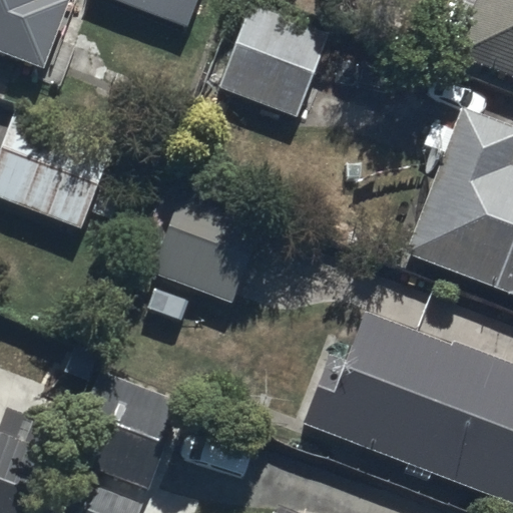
[(0,0),(0,53),(45,71),(71,0),(0,0)]
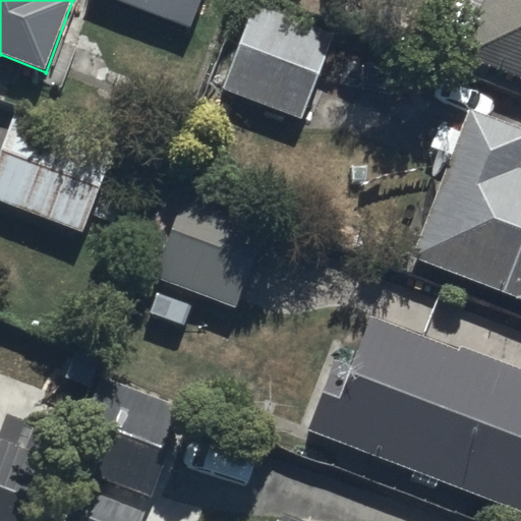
[(121,0),(193,27),(204,0),(121,0)]
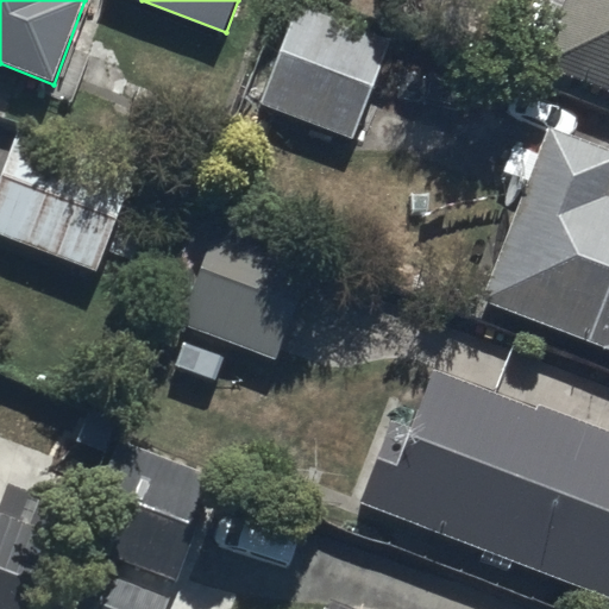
[(608,0),(559,0),(535,63),(608,90),(608,0)]
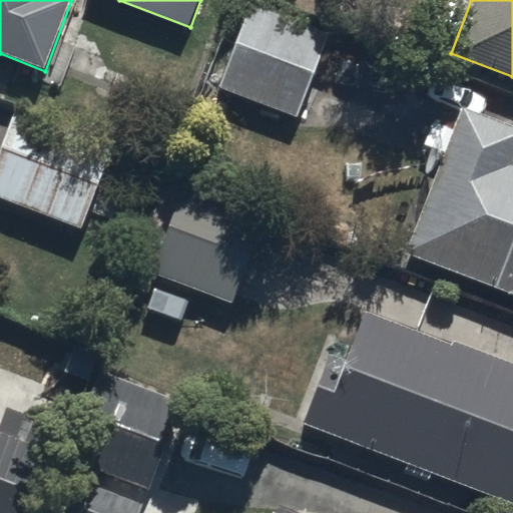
[(328,35),(251,9),(223,89),(301,115),(328,35)]
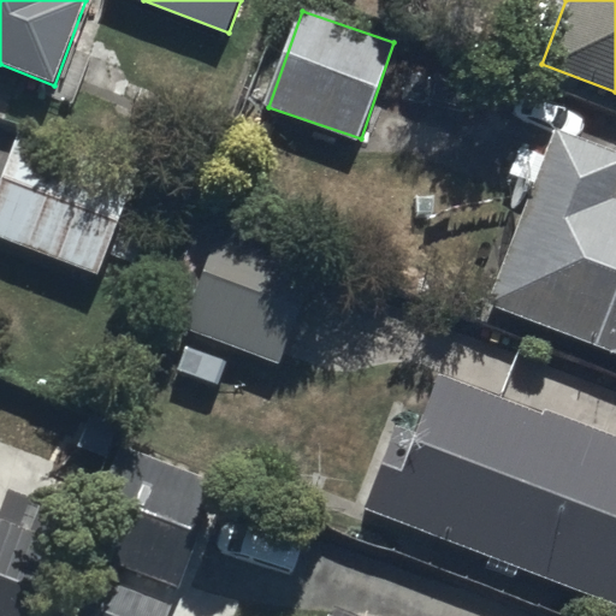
[(17,131),(0,175),(0,240),(96,279),(137,178),(17,131)]
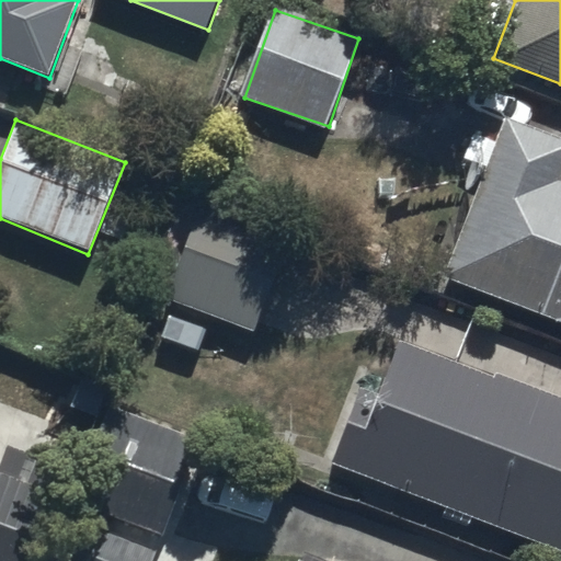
[(560,142),(503,119),(441,275),(560,322),(560,142)]
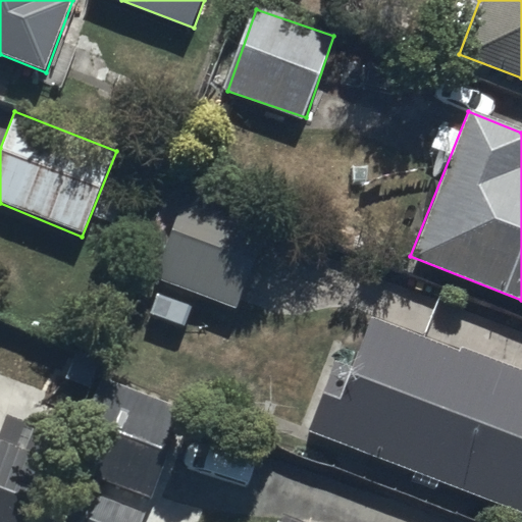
[(180,185),(147,277),(238,310),(271,218),(180,185)]
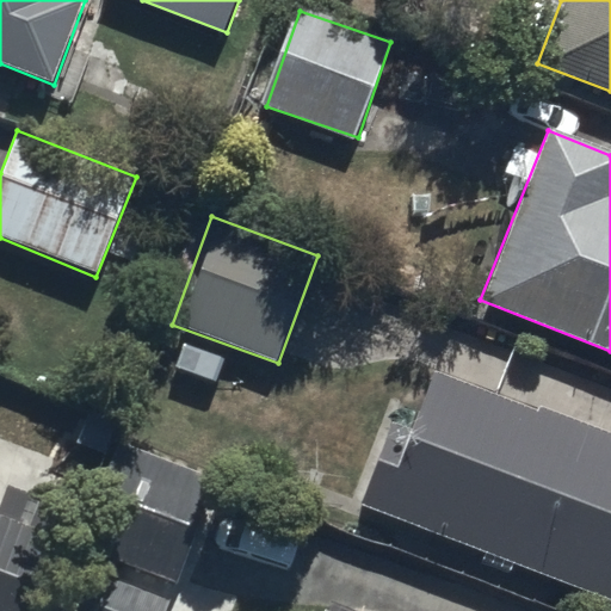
[(610,437),(434,369),(414,419),(402,415),(366,506),(610,600),(610,437)]
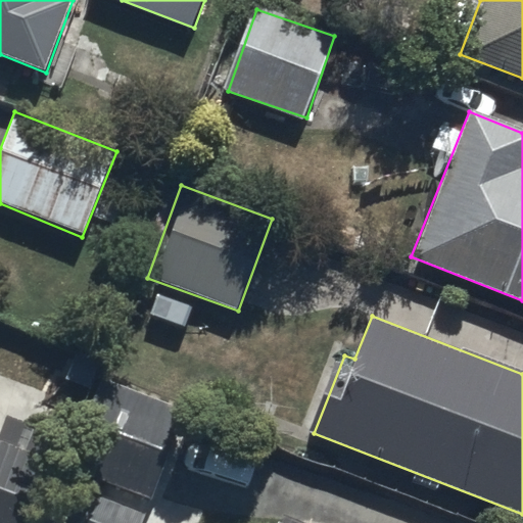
[(103,381),(69,468),(151,500),(185,413),(103,381)]
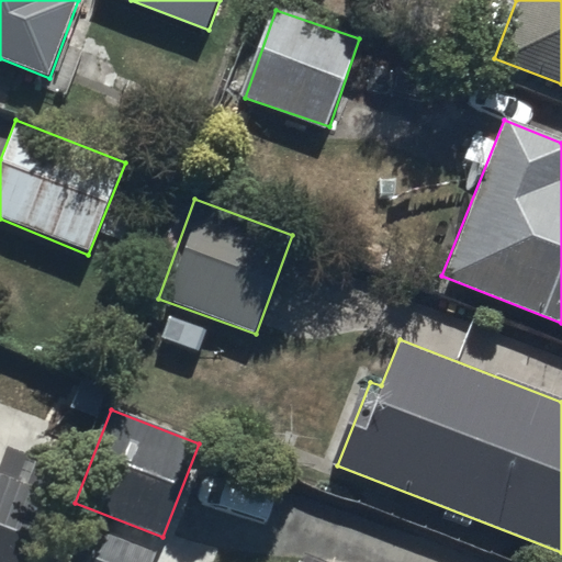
[(0,471),(0,561),(27,561),(56,493),(0,471)]
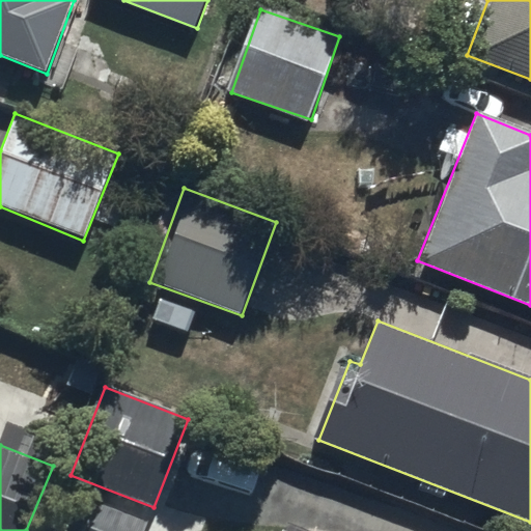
[(70,499),(56,530),(145,530),(146,529),(70,499)]
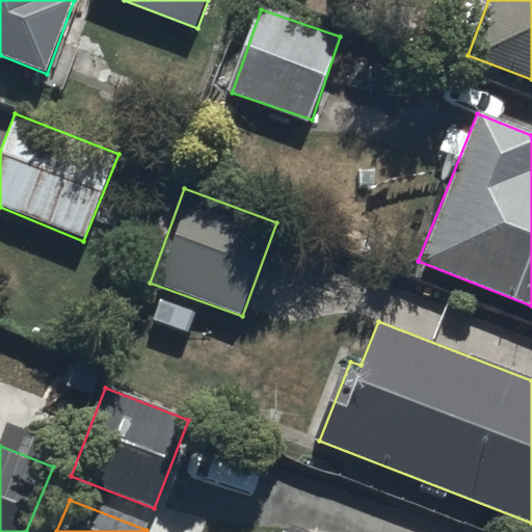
All buildings are outlined.
